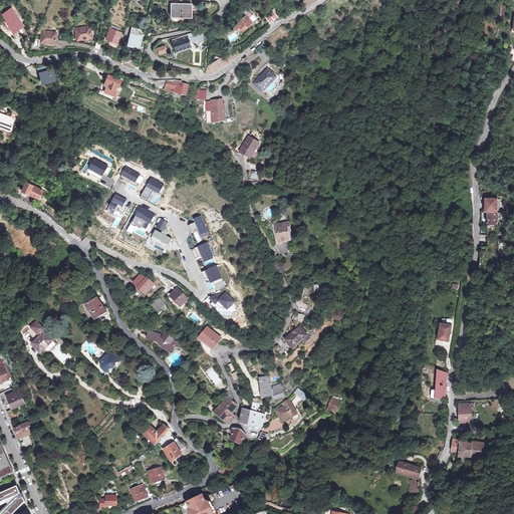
[(180,19),(180,5),(170,5),(170,19),(180,19)]
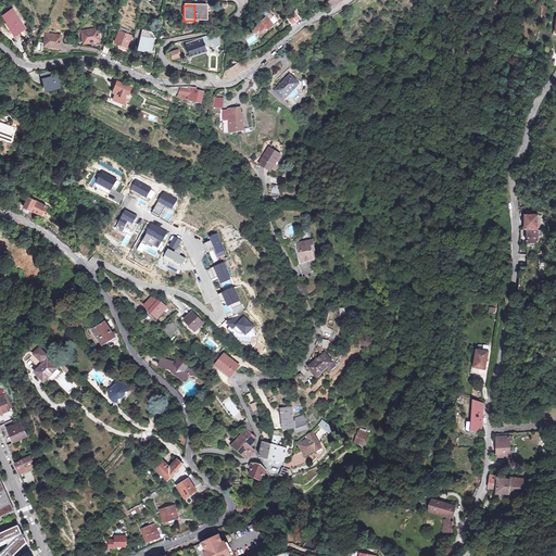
[(205,5),(194,5),(194,21),(205,20),(205,5)]
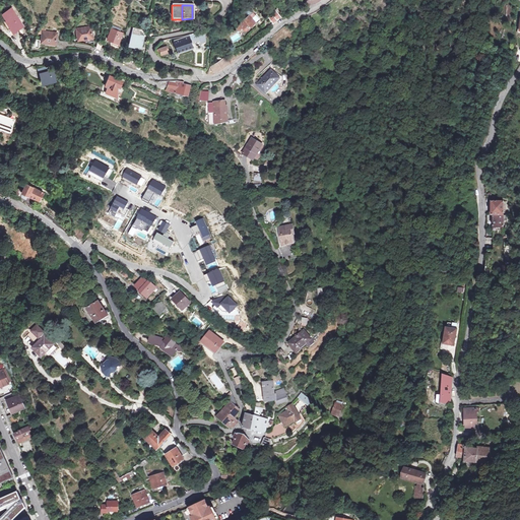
[(16,27),(21,24),(9,7),(1,13),(11,29),(16,26),(16,27)]
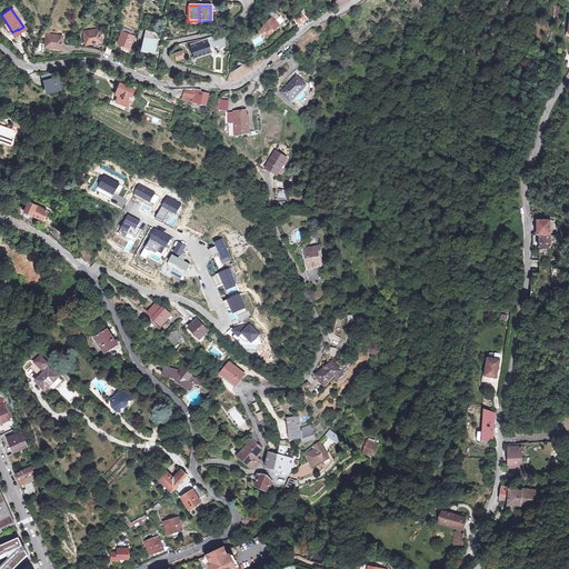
[(305,18),(299,10),(290,17),(296,25),(305,18)]
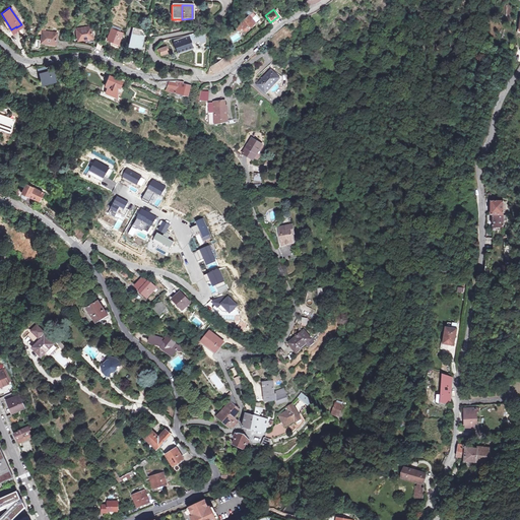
[(257,17),(250,10),(247,13),(238,21),(240,23),(239,25),(239,26),(239,27),(240,28),(241,28),(242,29),(244,28),(245,27),(257,17)]
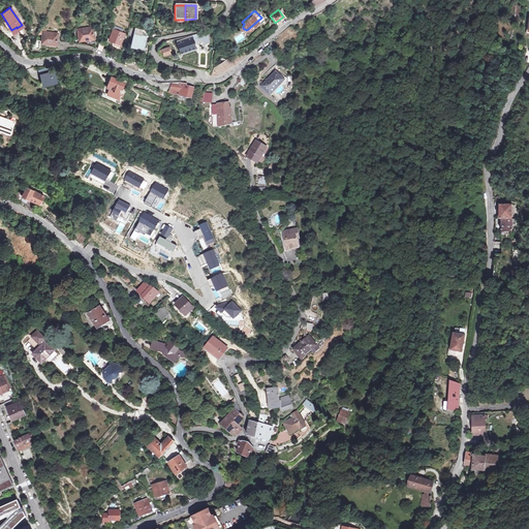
[(138,30),(127,27),(127,30),(126,35),(132,37),(130,42),(143,45),(146,36),(137,33),(138,30)]
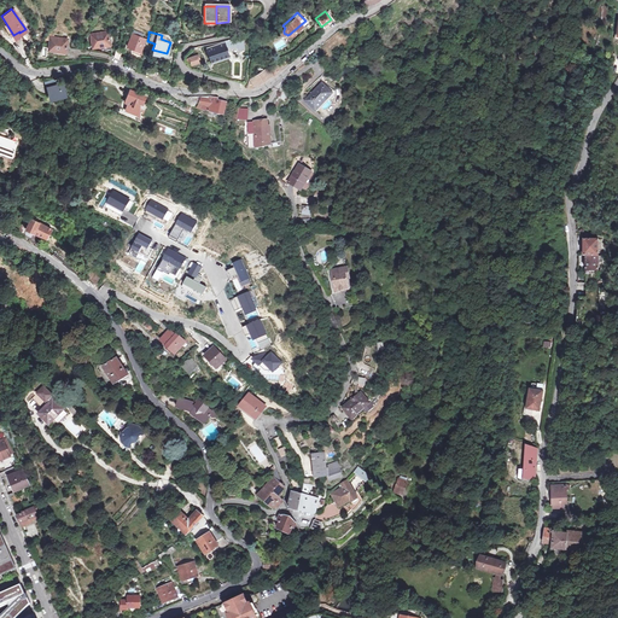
[(97,35),(95,33),(89,34),(92,47),(98,46),(99,47),(108,45),(106,34),(97,35)]
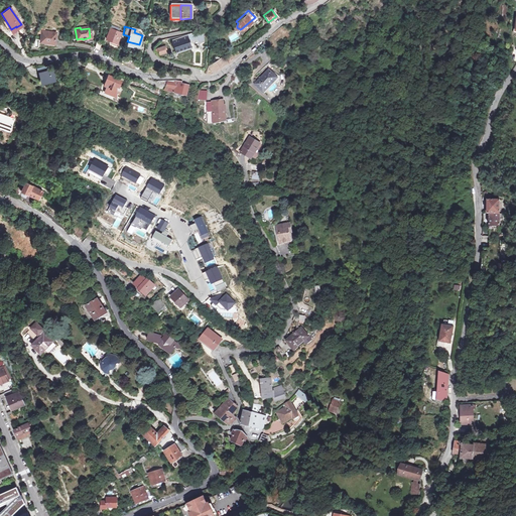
[(105,39),(110,41),(109,42),(112,44),(112,42),(116,43),(120,33),(109,28),(105,39)]
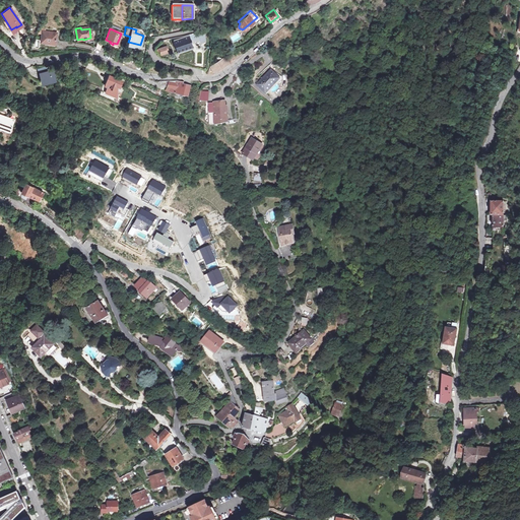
[(49,33),(49,30),(42,29),(40,41),(45,42),(47,42),(47,44),(53,45),(54,45),(56,34),(49,33)]
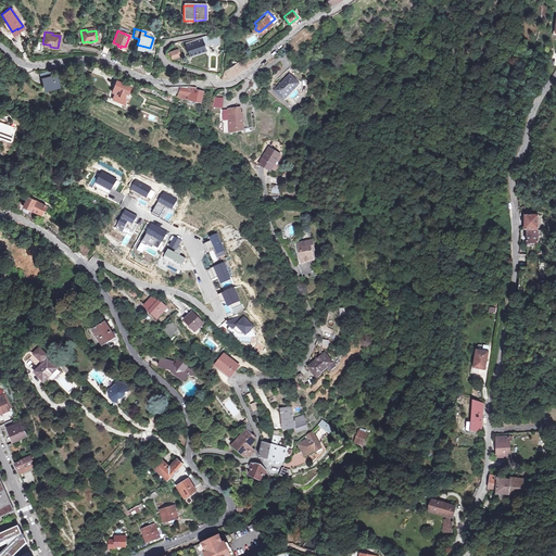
[(256,36),(261,34),(260,32),(245,38),(249,45),(258,40),(256,36)]
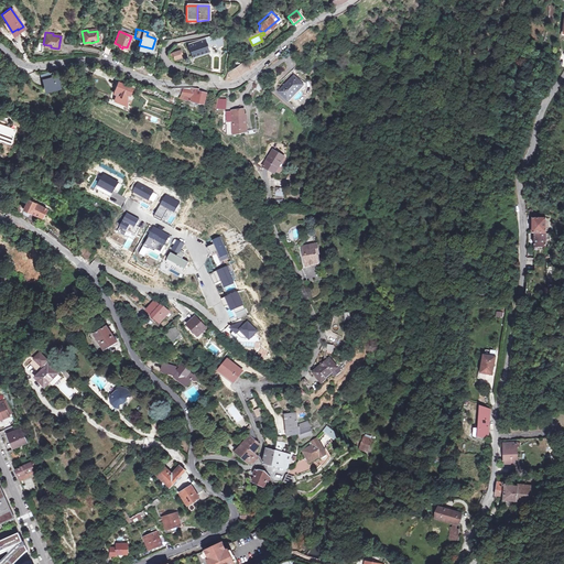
[(218,38),(216,33),(212,34),(202,38),(203,40),(204,43),(205,43),(213,40),(218,38)]
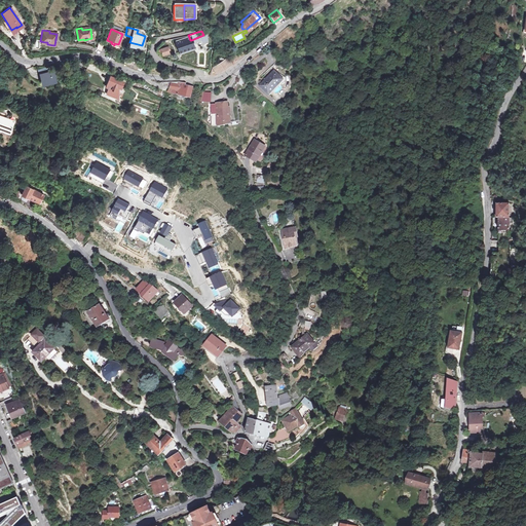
[(191,42),(191,40),(190,40),(189,37),(173,43),(177,53),(193,47),(190,42),(191,42)]
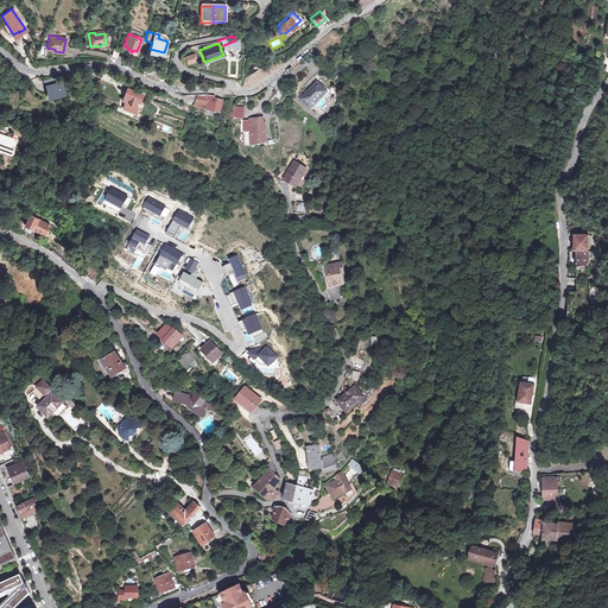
[(248,75),(248,74),(244,76),(246,83),(247,84),(253,81),(265,74),(261,68),(257,70),(248,75)]
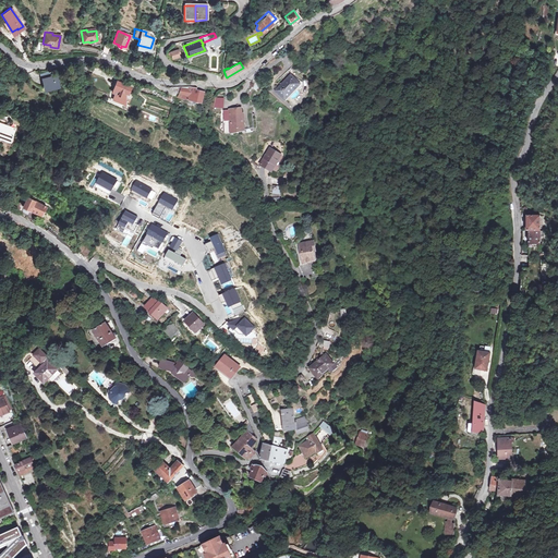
[(290,73),(284,79),(287,80),(277,89),(276,88),(273,91),(283,102),(303,83),(290,73)]
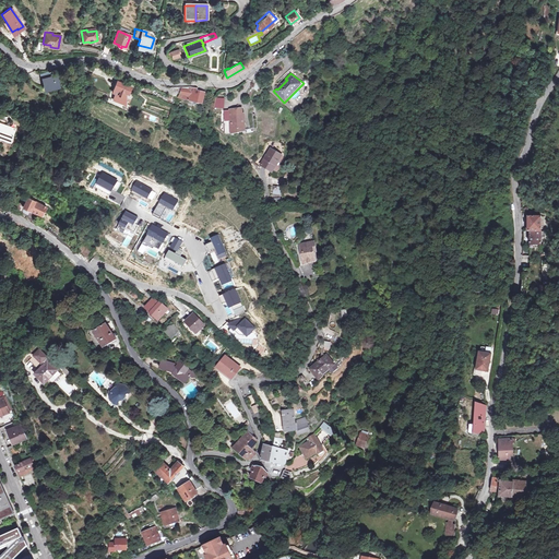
[(59,83),(57,74),(42,78),(43,86),(59,83)]
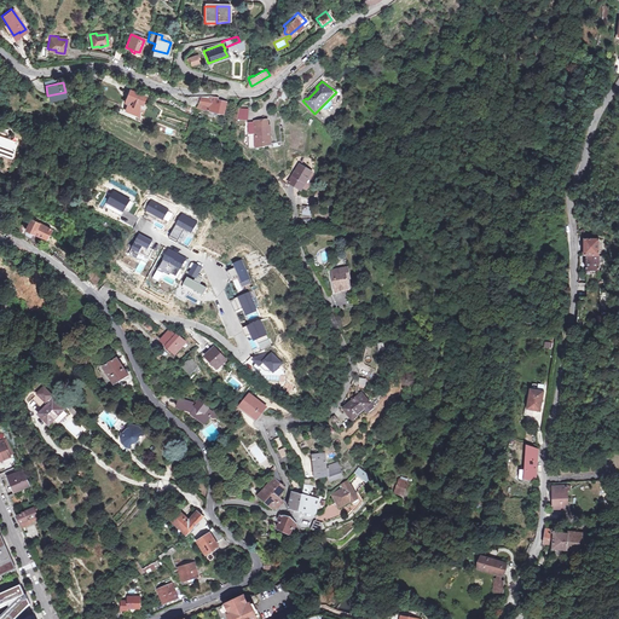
[(316,87),(306,98),(307,99),(318,88),(316,87)]
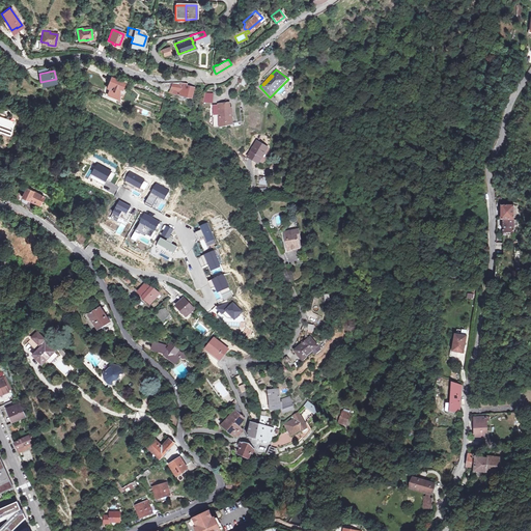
[(120,88),(122,82),(110,76),(105,86),(108,87),(105,92),(115,96),(117,91),(116,91),(118,87),(120,88)]
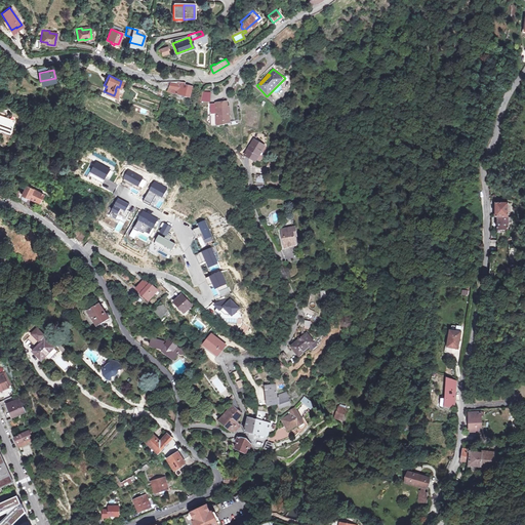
[(170,88),(169,92),(188,96),(191,86),(185,84),(185,82),(176,81),(169,81),(168,87),(170,88)]
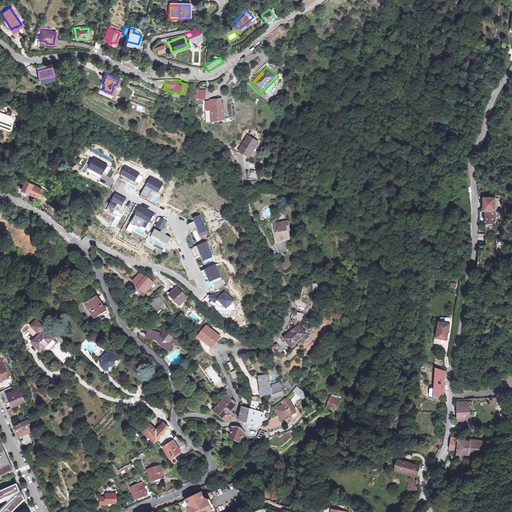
[(220,103),(208,104),(207,104),(207,103),(204,103),(205,120),(210,120),(222,119),(221,103),(220,103)]
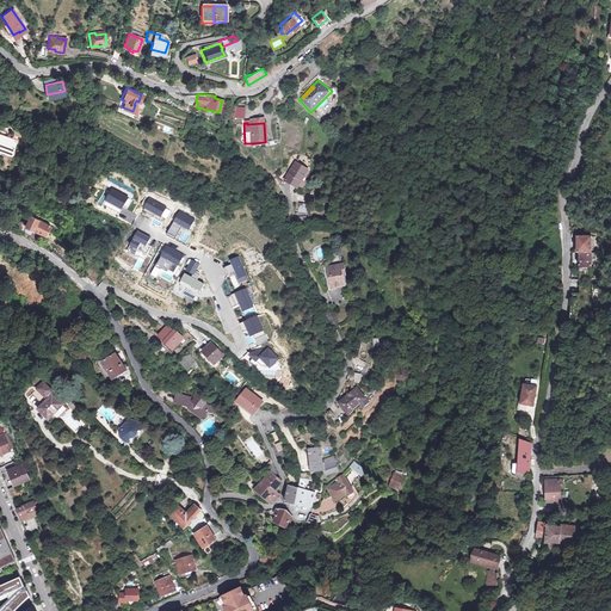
[(0,152),(11,155),(16,141),(0,134),(0,152)]
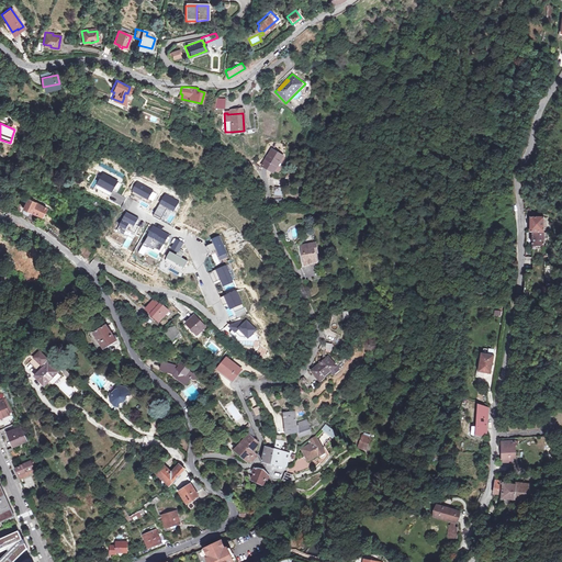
[(280,156),(269,149),(260,166),(271,172),(280,156)]
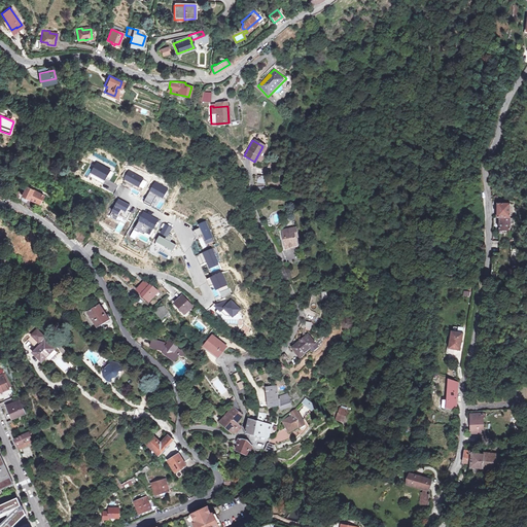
[(114,174),(97,165),(90,178),(107,186),(114,174)]
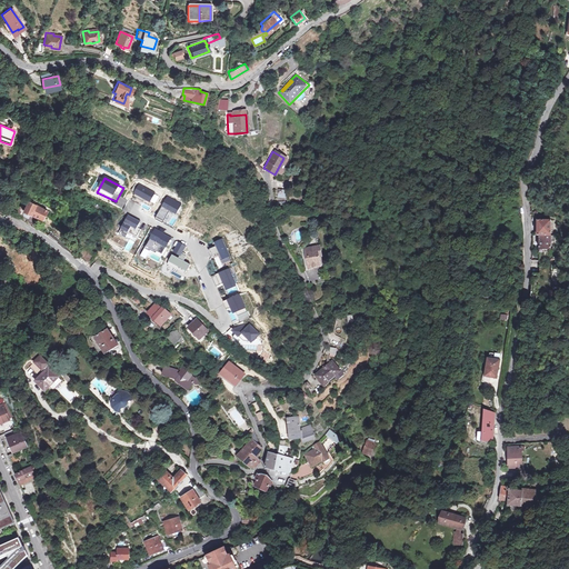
[(155,193),(137,183),(128,200),(141,207),(142,203),(151,208),(153,203),(150,202),(155,193)]
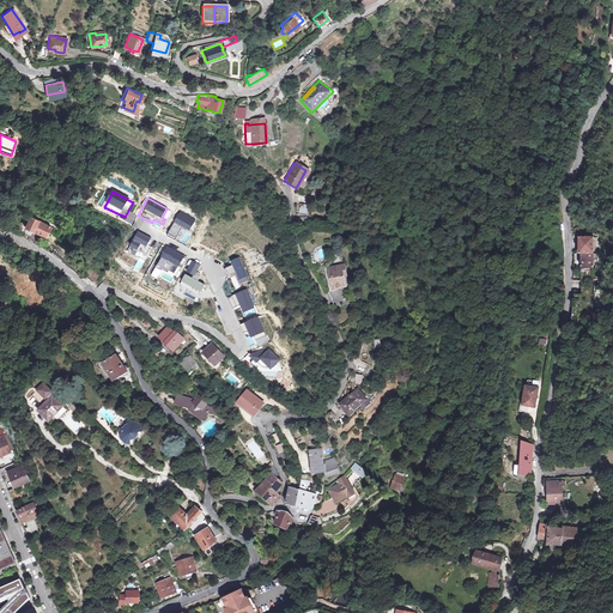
[(298,213),(307,214),(308,205),(299,204),(298,213)]
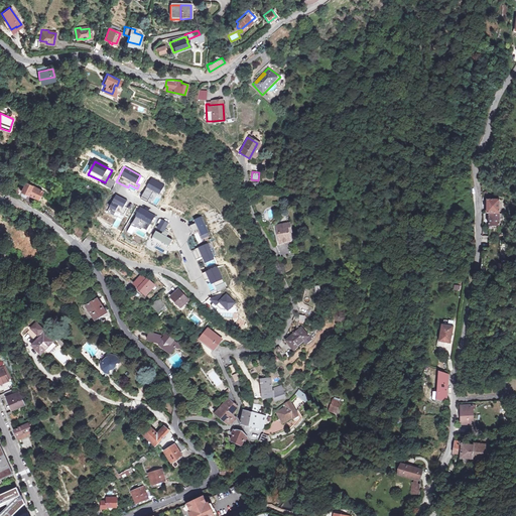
[(164,184),(151,177),(140,198),(156,206),(162,196),(159,194),(164,184)]
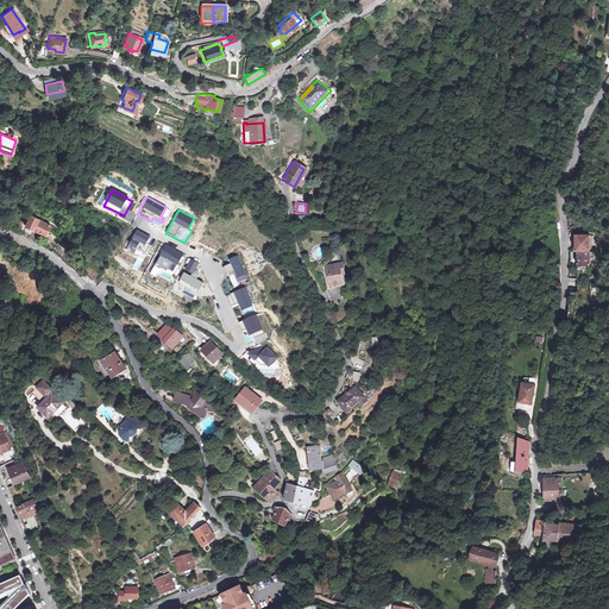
[(29,218),(22,232),(37,243),(41,234),(44,237),(48,227),(29,218)]
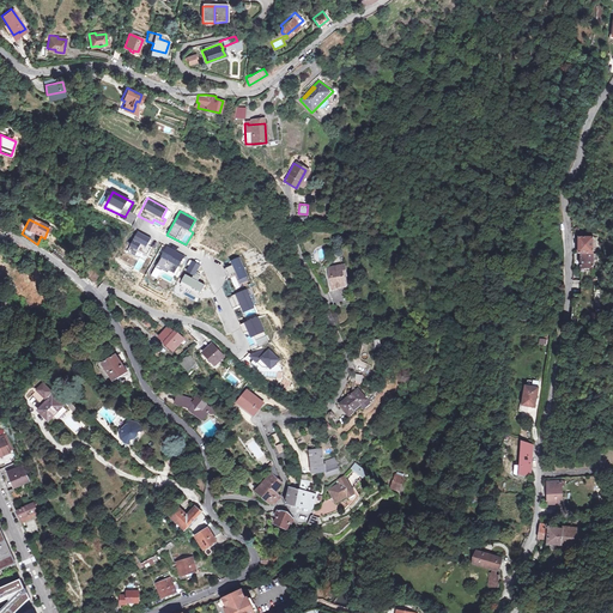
[(151,238),(138,231),(127,252),(139,258),(145,260),(151,248),(147,246),(151,238)]
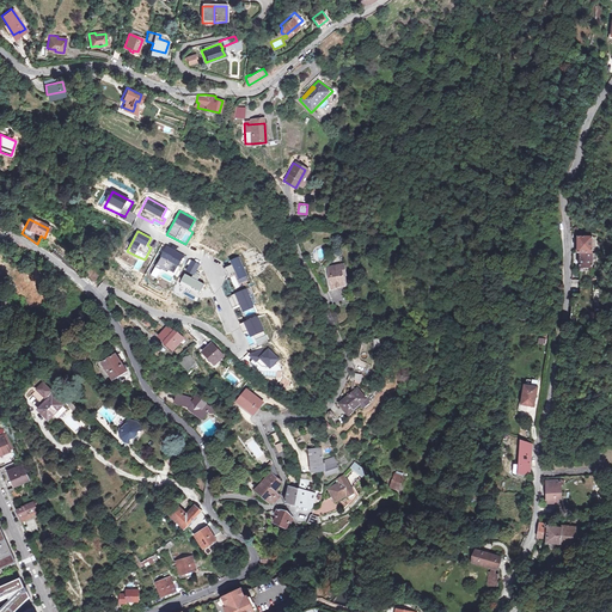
[(580,267),(592,267),(592,236),(579,236),(577,250),(573,250),(573,252),(580,252),(580,267)]
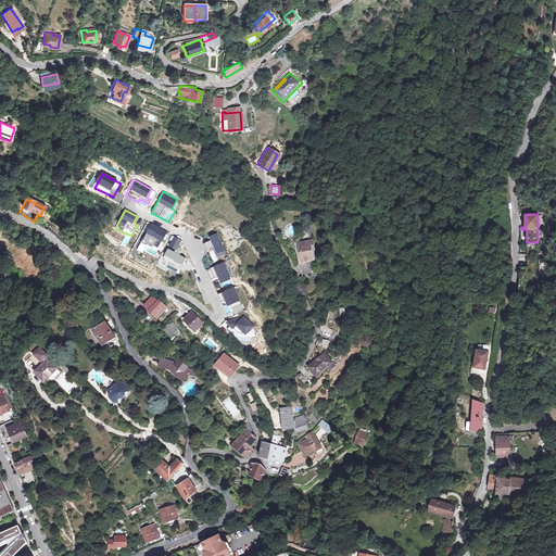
[(168,230),(152,223),(141,241),(151,247),(152,244),(159,248),(168,230)]
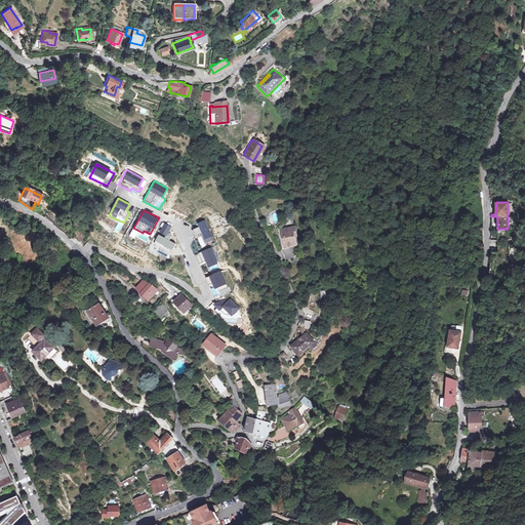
[(205,221),(198,225),(200,227),(192,231),(195,236),(202,233),(204,239),(211,236),(205,221)]
